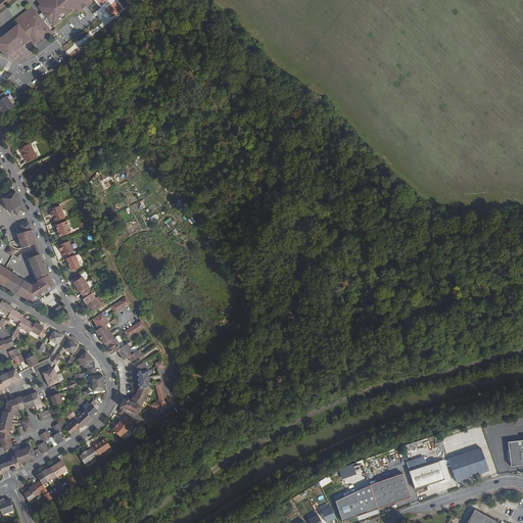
[(86,0),(46,0),(38,7),(53,26),(74,9),(77,12),(81,8),(80,7),(83,4),(84,6),(88,3),(86,0)]
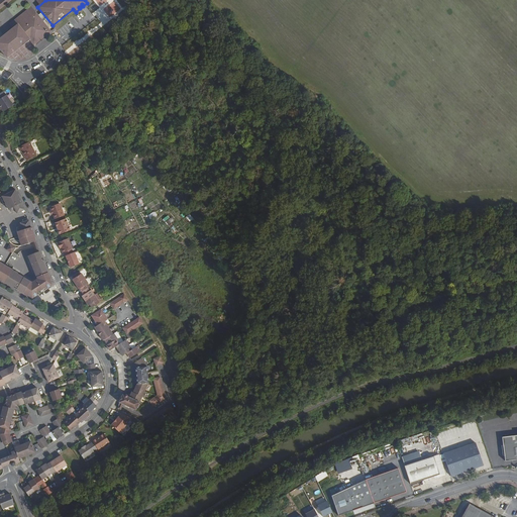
[(23,44),(30,38),(34,43),(50,31),(34,10),(0,37),(0,47),(7,57),(22,44),(23,44)]
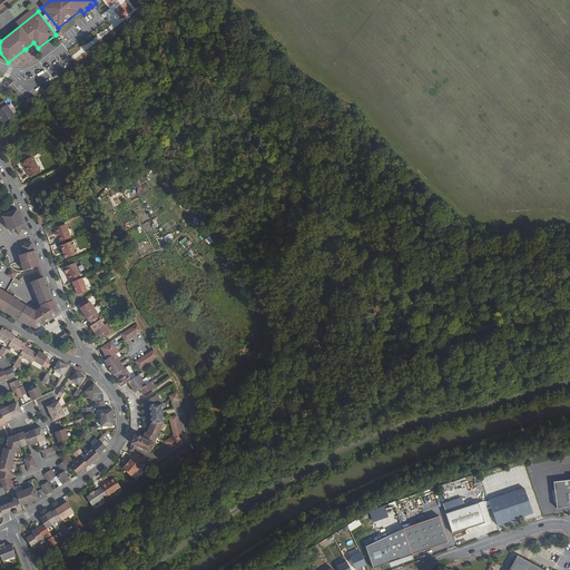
[(15,116),(7,105),(0,108),(0,116),(2,118),(1,118),(5,123),(15,116)]
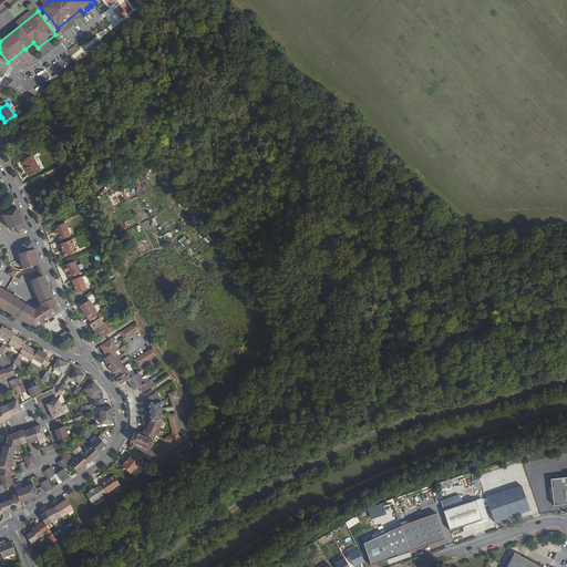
[(40,168),(33,155),(21,161),(23,165),(24,164),(29,174),(40,168)]
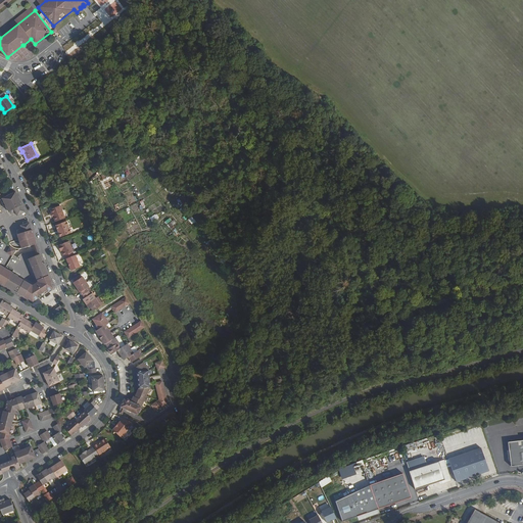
[(123,184),(116,185),(120,195),(126,193),(123,184)]
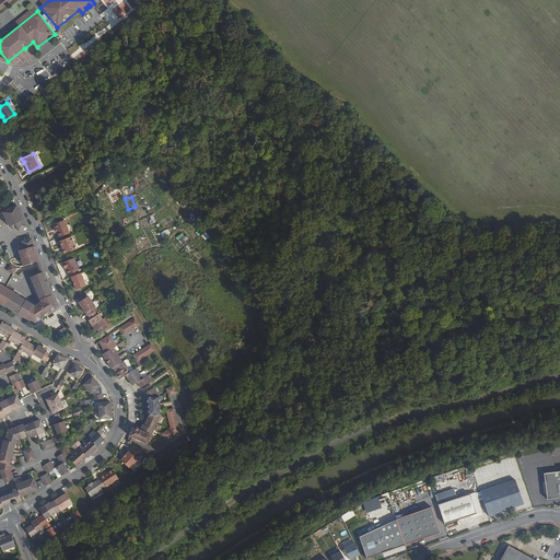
[(25,220),(18,206),(2,213),(10,226),(15,224),(19,231),(27,228),(24,220),(25,220)]
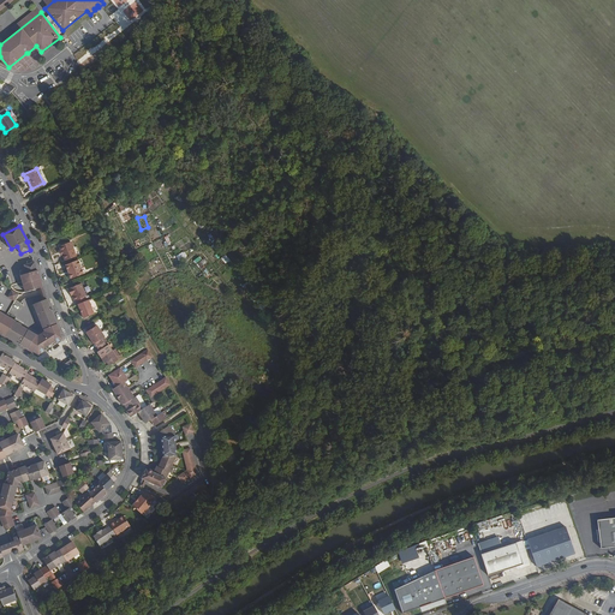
[(77,256),(71,240),(59,245),(66,260),(77,256)]
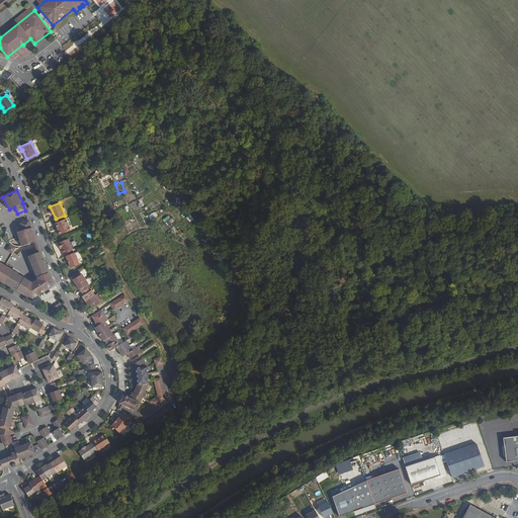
[(155,211),(149,216),(151,220),(157,217),(155,211)]
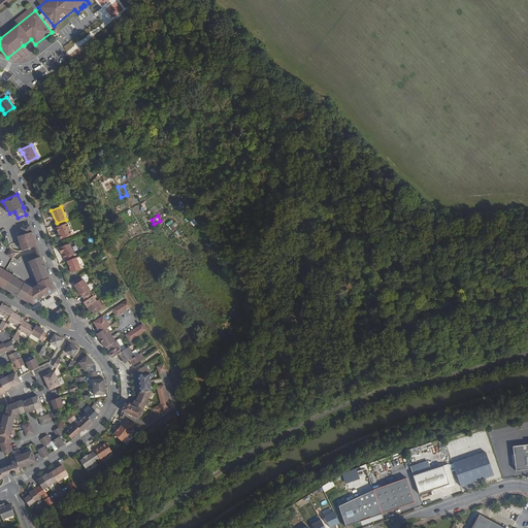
[(189,221),(194,227),(198,224),(194,218),(189,221)]
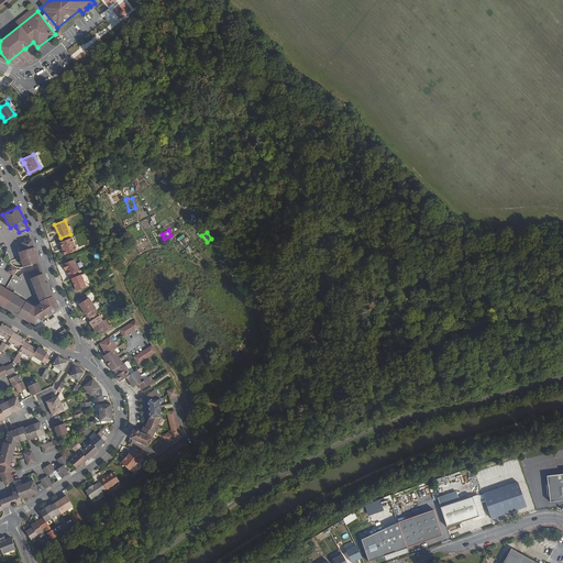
[(77,251),(72,236),(61,242),(63,250),(62,251),(64,255),(66,255),(77,251)]
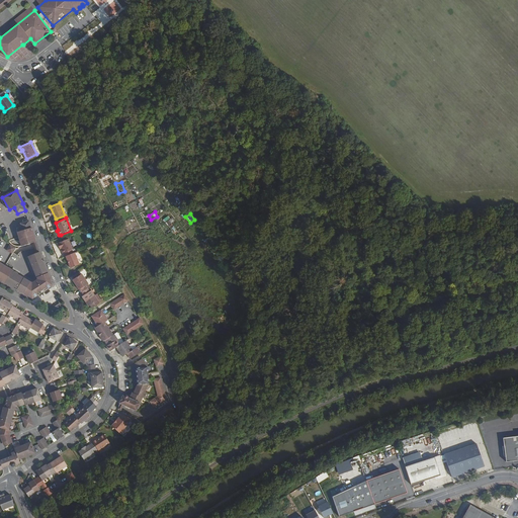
[(36,242),(32,228),(31,228),(29,221),(21,224),(23,231),(18,233),(22,246),(36,242)]
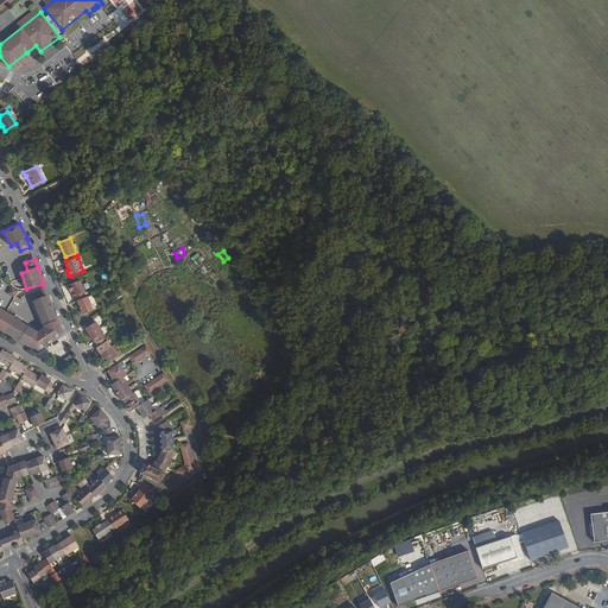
[(84,293),(86,292),(81,280),(67,285),(70,292),(71,292),(74,297),(75,297),(76,302),(87,297),(84,293)]
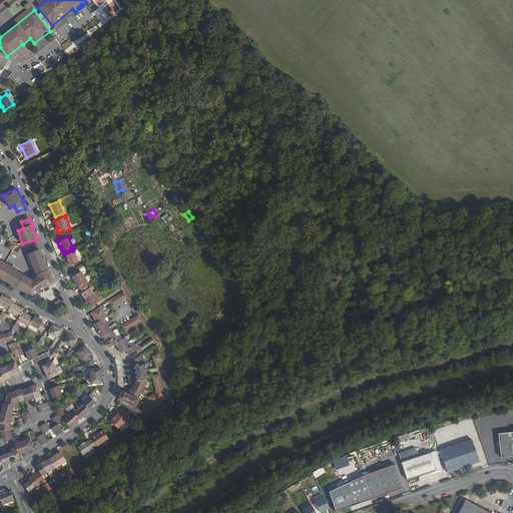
[(12,251),(15,244),(9,241),(5,247),(12,251)]
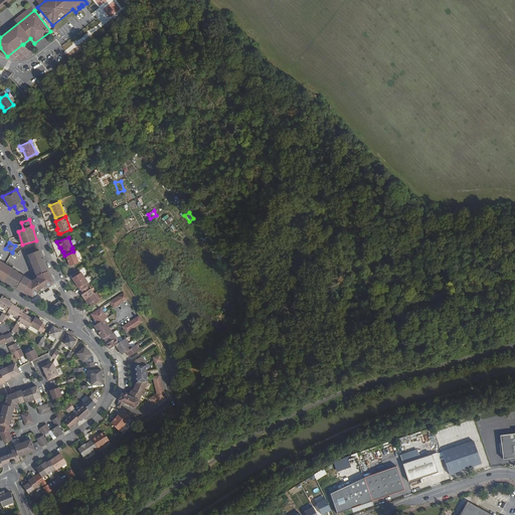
[(33,282),(18,273),(19,272),(6,265),(0,274),(0,278),(5,281),(16,288),(17,287),(20,289),(24,291),(23,292),(28,295),(29,294),(33,297),(38,294),(40,293),(42,292),(42,291),(44,289),(45,290),(49,287),(49,286),(53,284),(51,278),(52,278),(50,274),(43,259),(40,250),(29,254),(38,276),(39,277),(40,278),(33,282)]
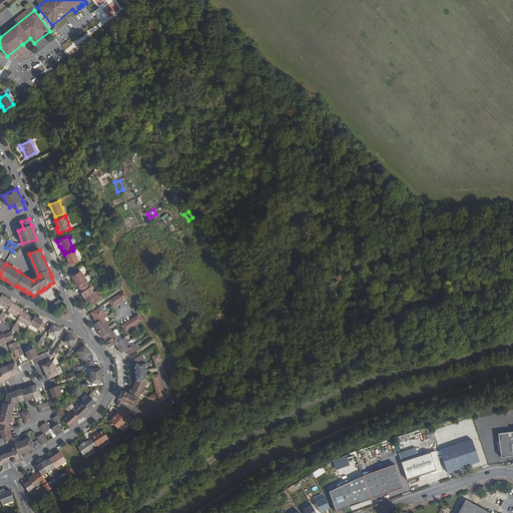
[(79,262),(74,250),(73,250),(64,254),(65,259),(67,258),(68,261),(67,261),(69,266),(79,262)]
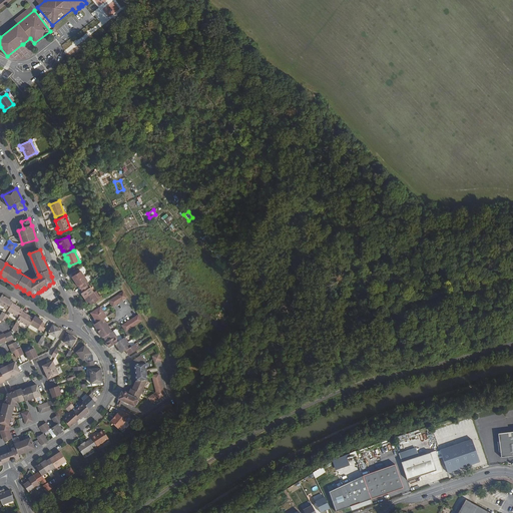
[(75,282),(84,276),(81,271),(79,272),(77,269),(72,272),(74,275),(72,277),(73,278),(75,282)]
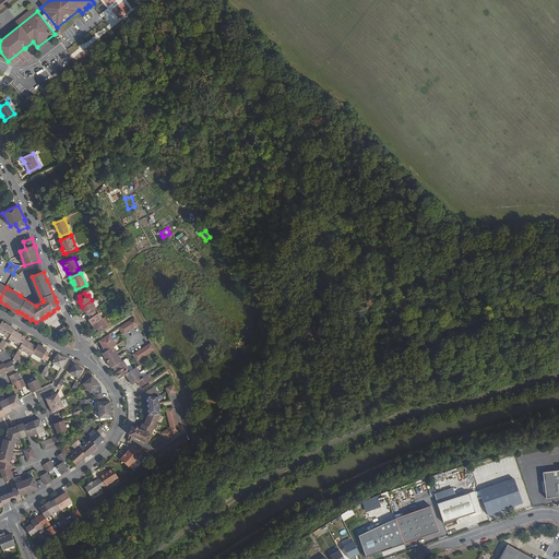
[(97,309),(92,300),(82,307),(84,311),(85,311),(86,311),(88,314),(95,310),(97,309)]
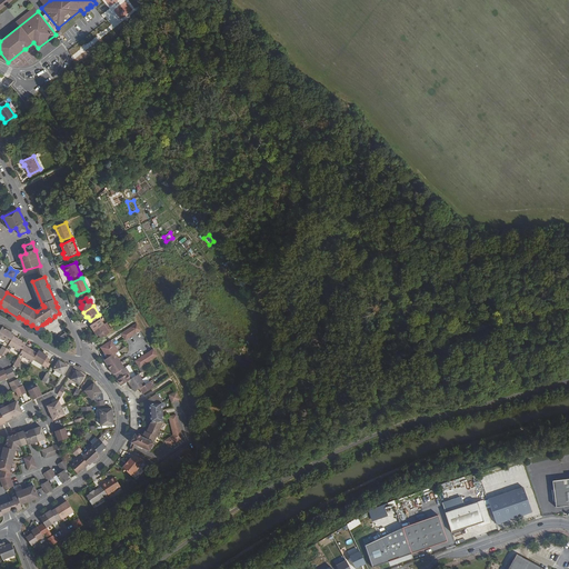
[(105,323),(101,318),(100,319),(97,316),(90,320),(93,323),(91,325),(92,327),(95,330),(105,323)]
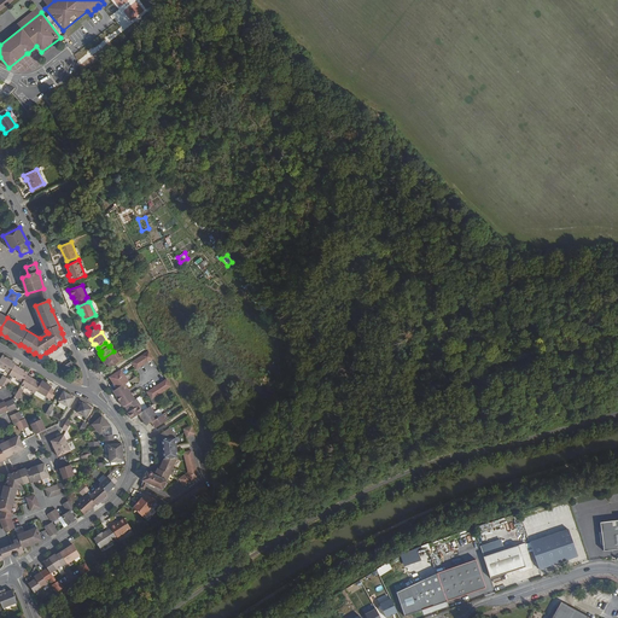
[(111,367),(124,357),(118,348),(114,351),(103,359),(106,363),(106,365),(109,363),(111,367)]
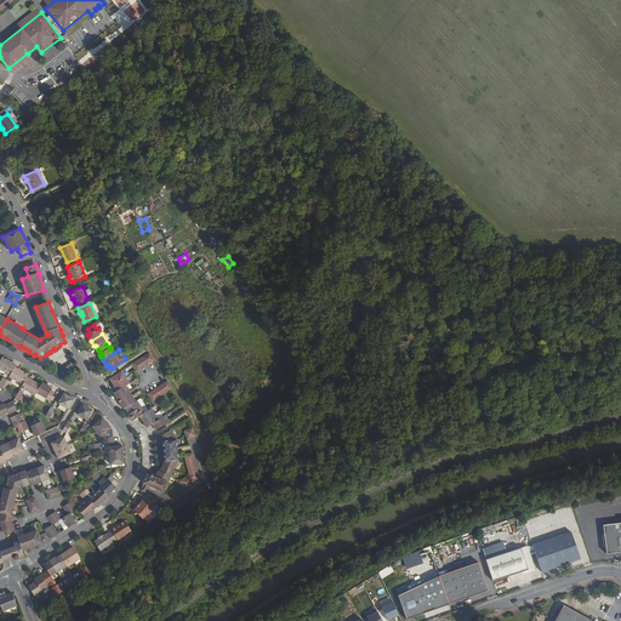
[(137,371),(154,360),(149,352),(131,364),(137,371)]
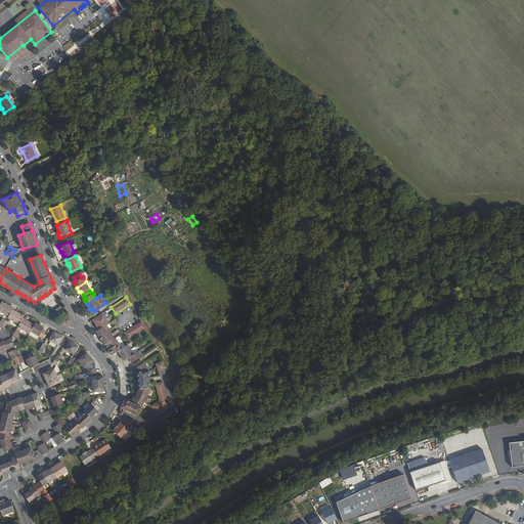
[(0,311),(5,314),(10,306),(2,301),(0,304),(0,311)]
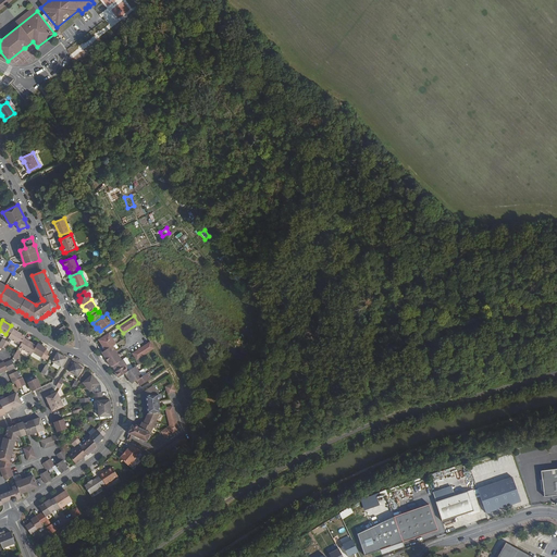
[(67,331),(64,325),(58,329),(61,334),(67,331)]
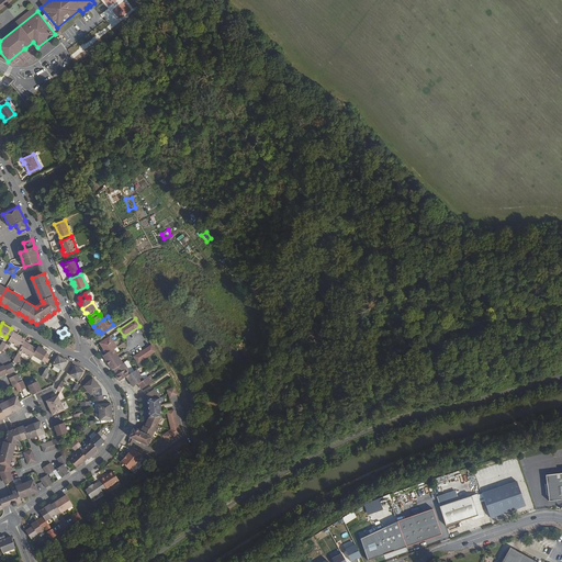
[(24,341),(26,339),(13,332),(9,339),(8,340),(21,348),(24,341)]
